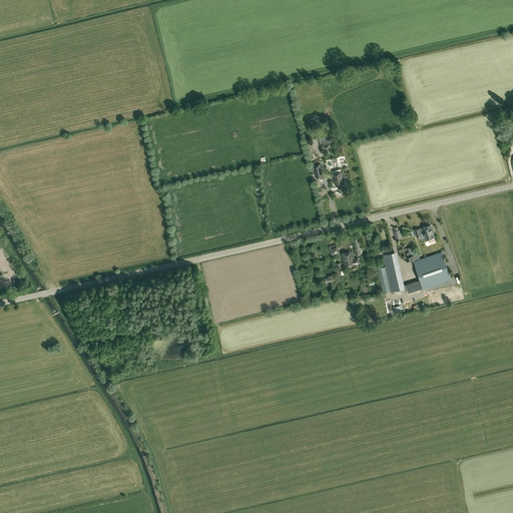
[(321,144),(320,145),(322,150),(331,147),(330,143),(329,139),(320,141),(321,144)]
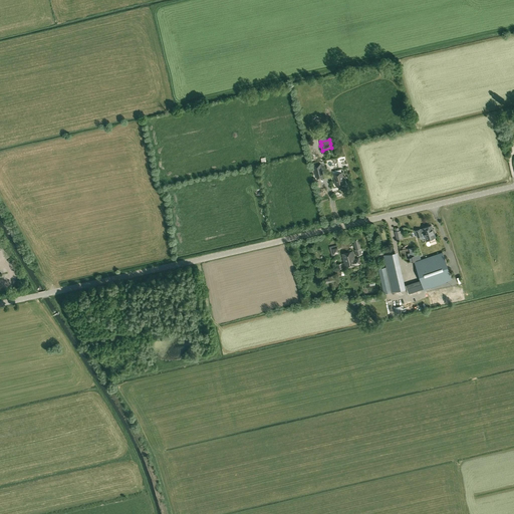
[(322,174),(320,164),(314,166),(316,174),(316,175),(322,174)]
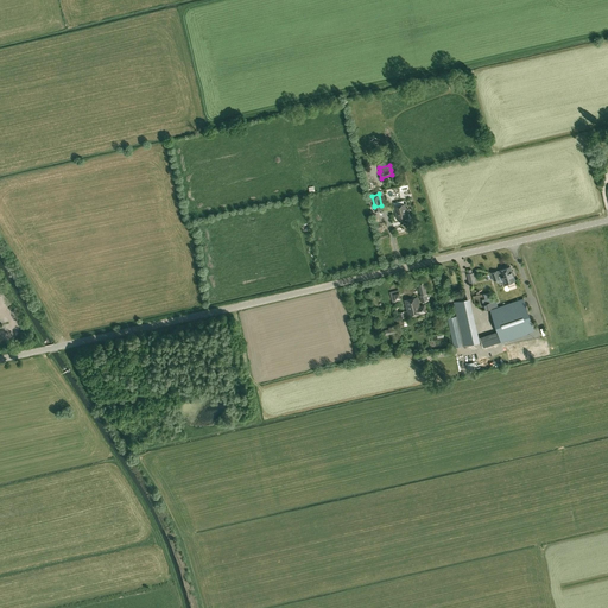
[(405,203),(394,206),(398,219),(407,216),(405,203)]
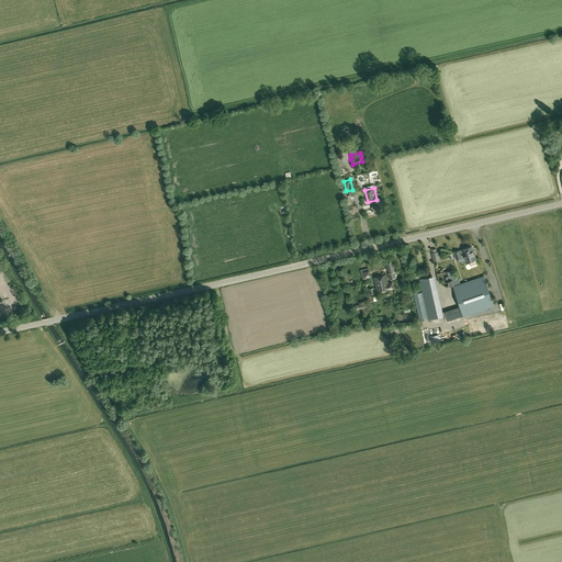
[(462,249),(460,250),(459,250),(454,253),(457,259),(462,257),(461,255),(463,254),(465,259),(464,260),(465,265),(470,262),(469,261),(476,259),(474,255),(475,255),(474,250),(473,250),(472,246),(462,249)]
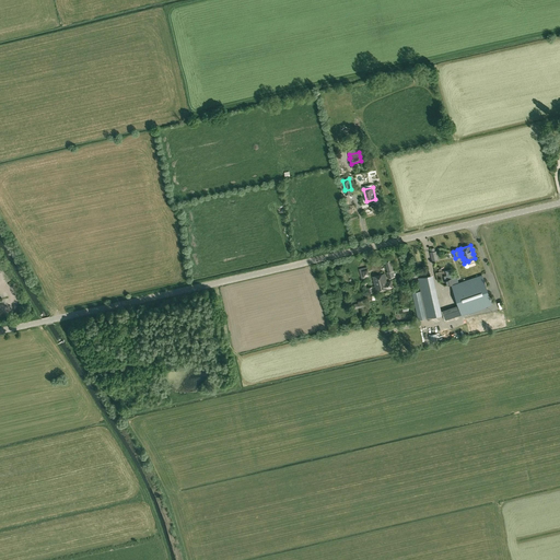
[(385,261),(387,272),(393,270),(394,270),(391,260),(385,261)]
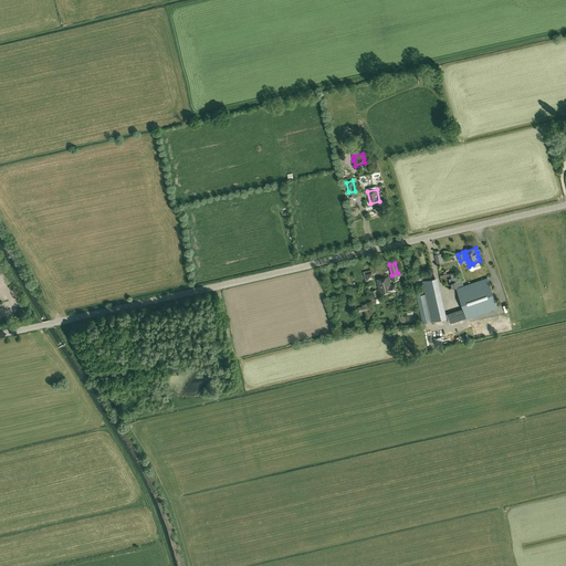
[(374,280),(370,270),(363,272),(366,282),(374,280)]
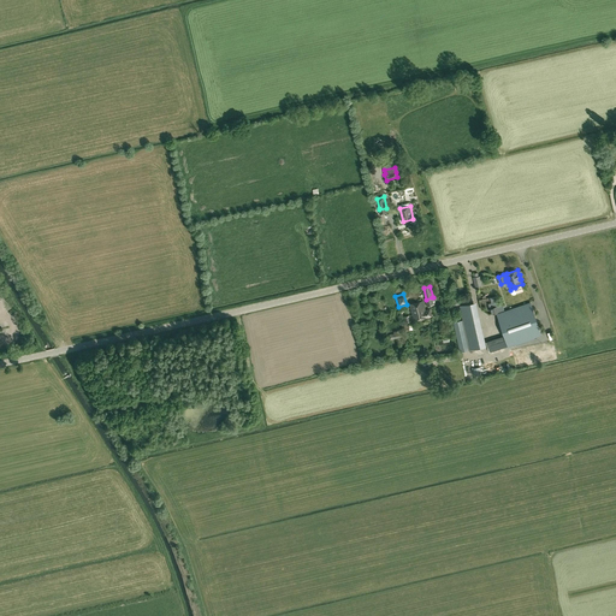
[(414,320),(416,320),(426,318),(427,318),(432,315),(430,309),(426,311),(422,300),(410,303),(414,320)]
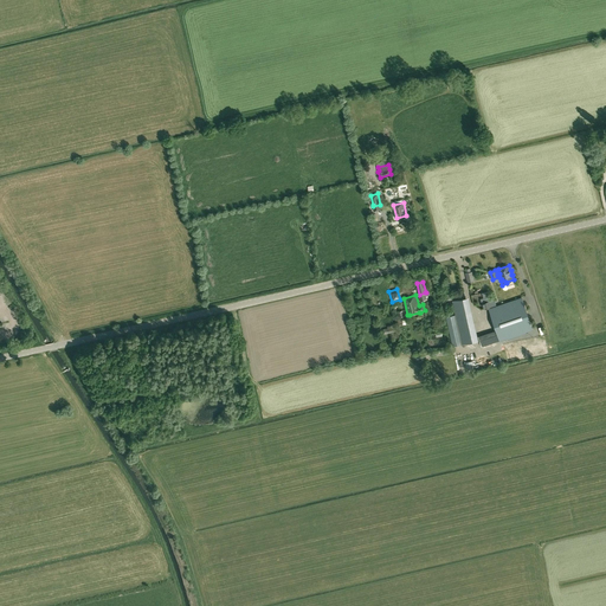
[(452,301),(456,315),(469,311),(470,311),(466,297),(452,301)]
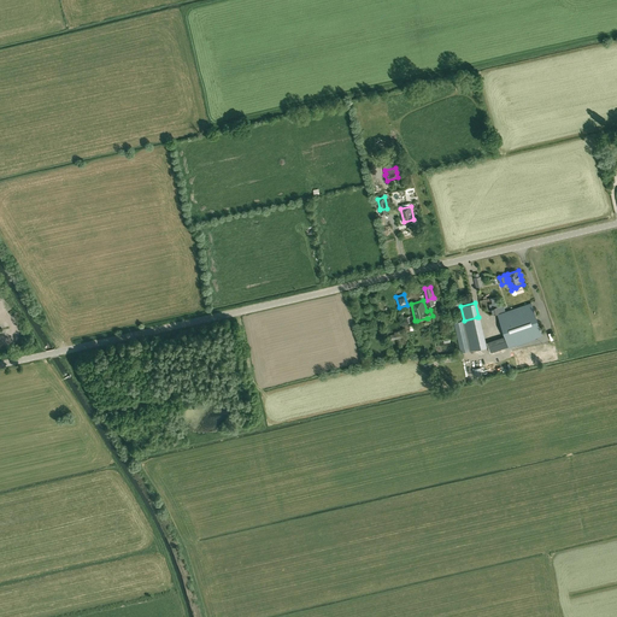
[(497,303),(492,304),(494,313),(505,311),(504,305),(498,306),(497,303)]
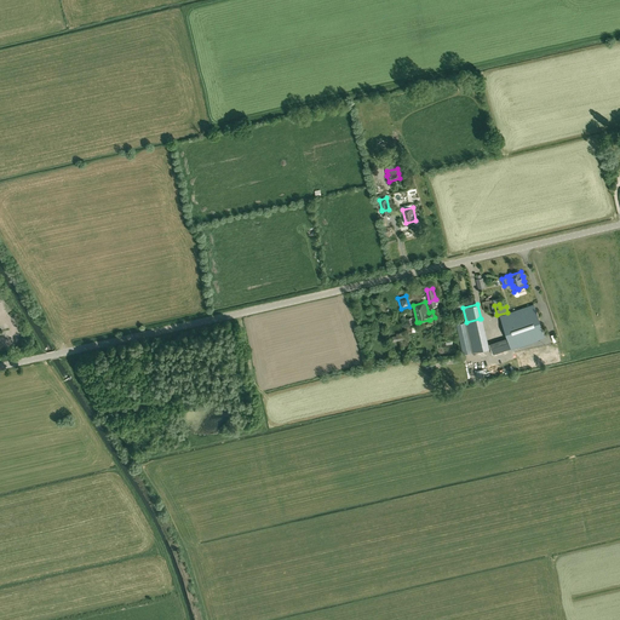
[(507,338),(511,348),(545,337),(534,305),(534,304),(500,315),(500,317),(507,338)]
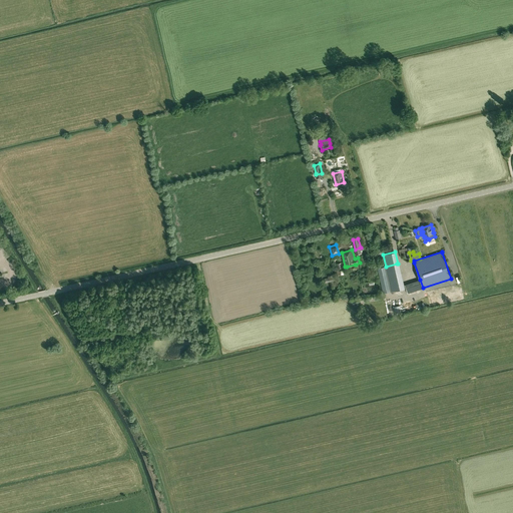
[(397,264),(386,267),(391,291),(403,289),(397,264)]
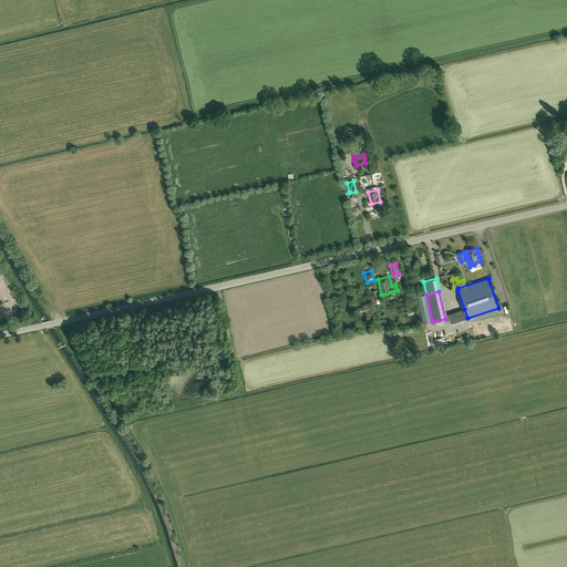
[(432,321),(426,295),(418,297),(423,323),(432,321)]
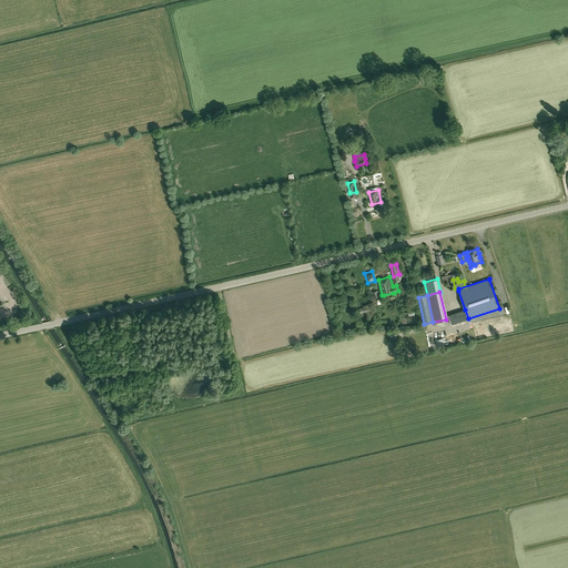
[(452,325),(468,318),(465,310),(448,315),(452,325)]
